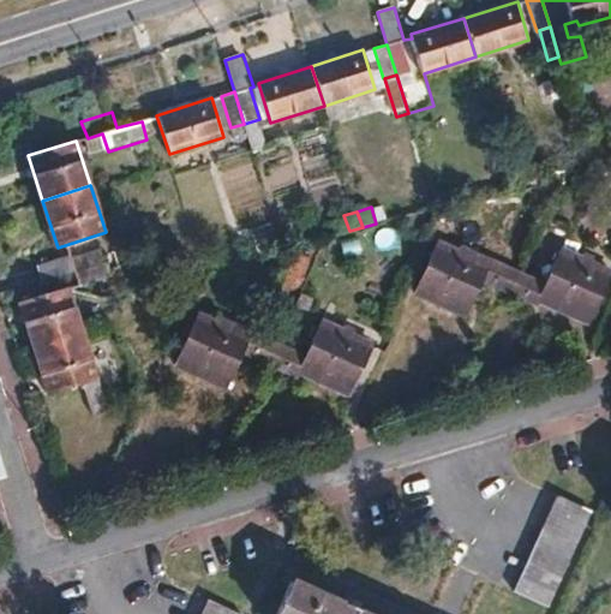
[(490,258),(486,264),(436,242),(413,293),(465,316),(483,275),(493,280),(492,286),(508,293),(517,270),(490,258)]
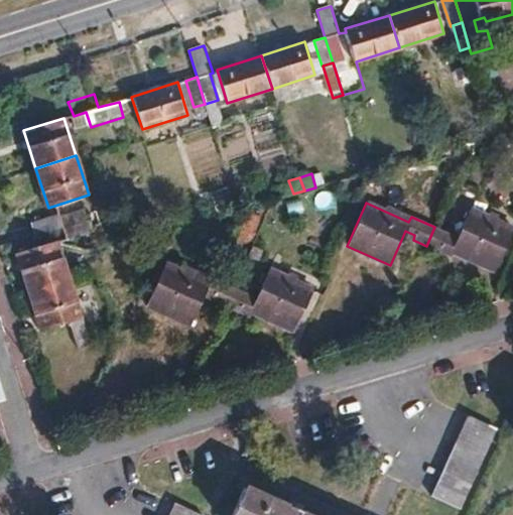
[(67,226),(92,219),(88,205),(31,222),(35,236),(67,226)]
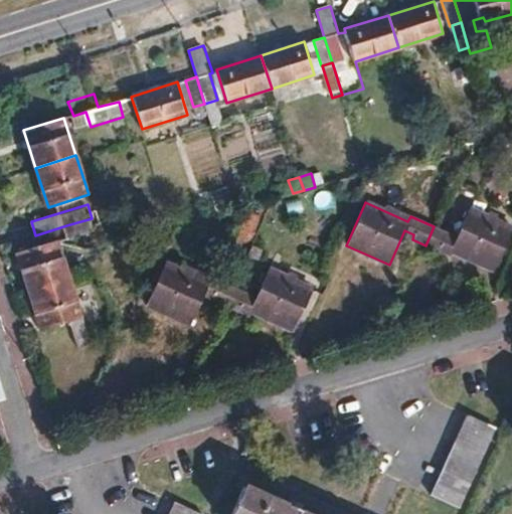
[(470,207),(457,236),(434,226),(425,245),(441,252),(443,246),(493,270),(511,229),(511,227),(470,207)]
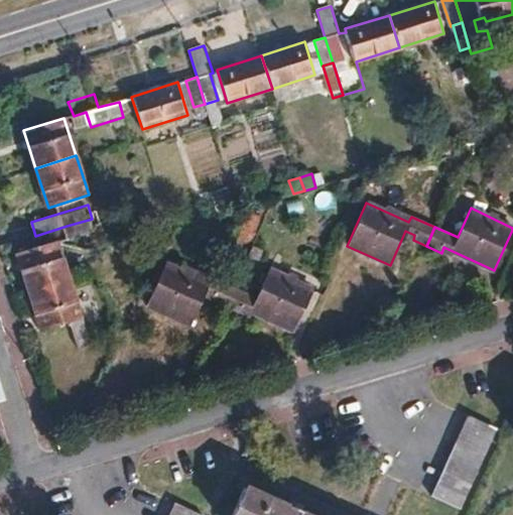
[(92,219),(67,226),(70,238),(95,230),(92,219)]
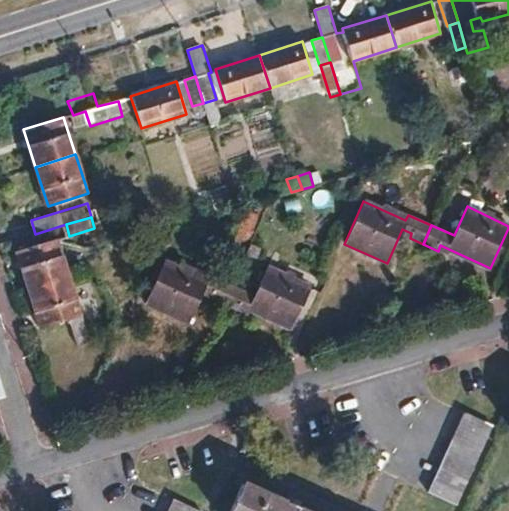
[(59,238),(17,251),(28,289),(71,276),(59,238)]
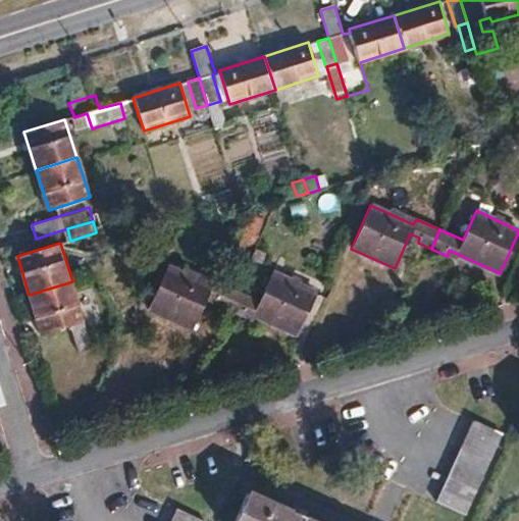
[(223,256),(198,245),(193,255),(219,267),(223,256)]
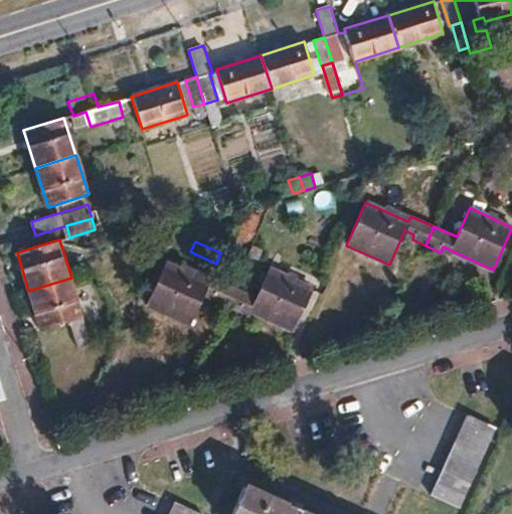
[(261,263),(266,251),(254,246),(248,258),(261,263)]
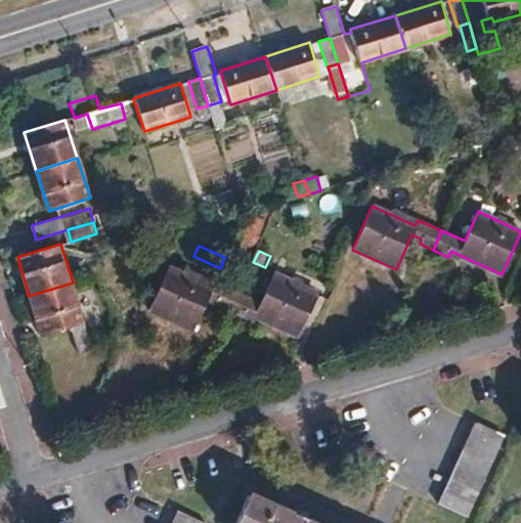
[(243,265),(233,261),(229,272),(237,276),(243,265)]
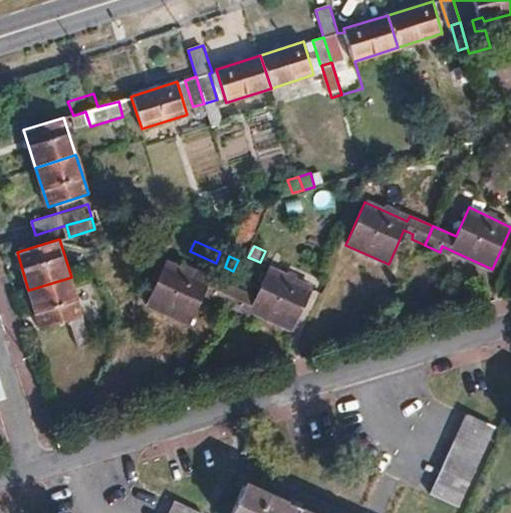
[(211,275),(209,280),(168,261),(148,304),(189,323),(205,289),(215,293),(213,298),(228,305),(236,286),(211,275)]
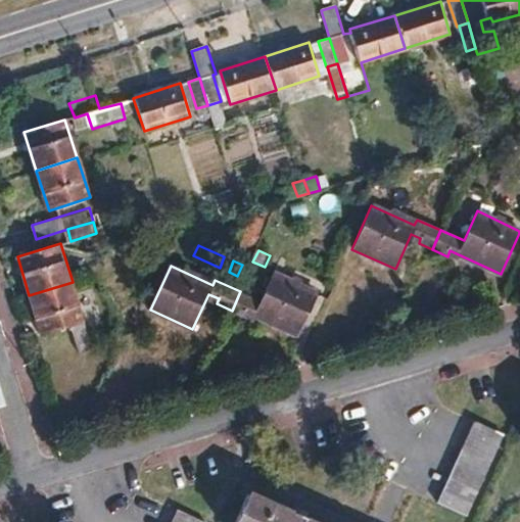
[(275,272),(262,301),(240,291),(232,311),(245,317),(248,312),(298,334),(318,291),(275,272)]
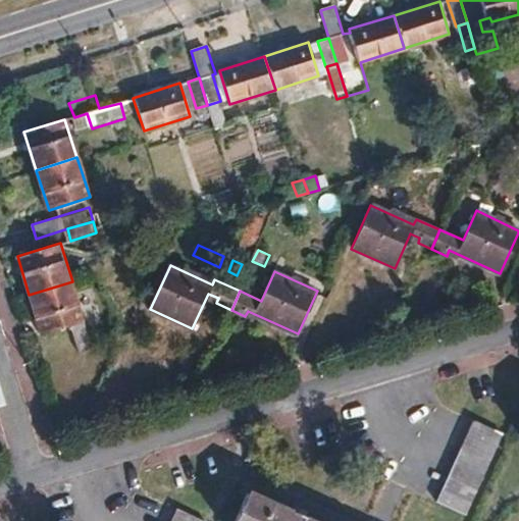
[(72,281),(29,295),(41,333),(70,325),(79,350),(92,346),(72,281)]
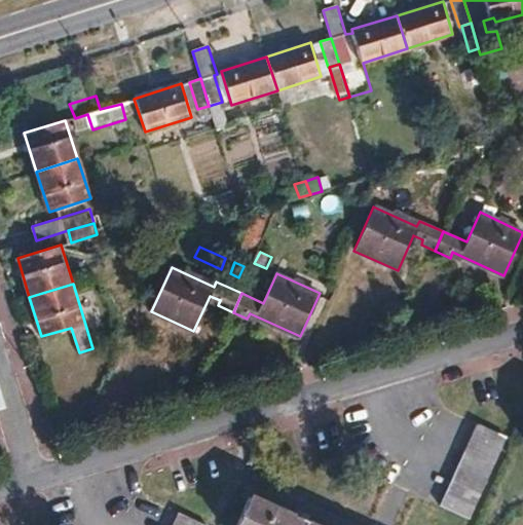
[(123,311),(120,300),(106,304),(110,314),(123,311)]
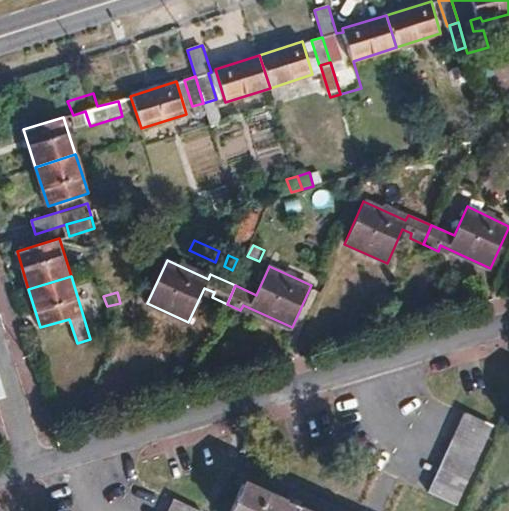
[(492,424),(464,412),(429,490),(457,503),(492,424)]
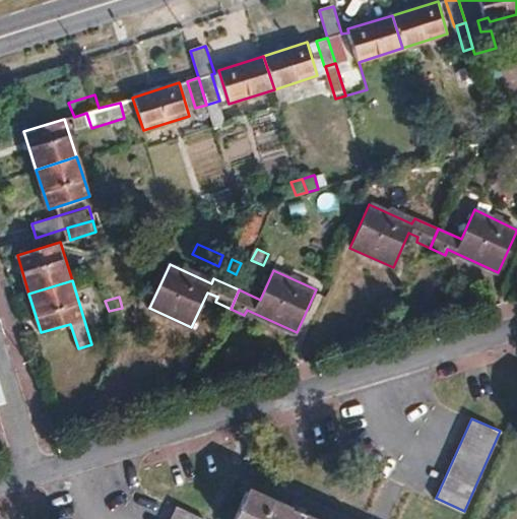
[(238,510),(234,518),(304,518),(300,517),(288,512),(246,493),(238,510)]
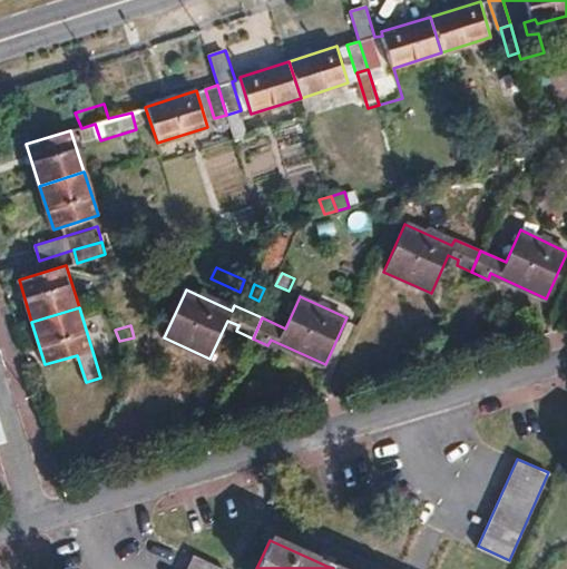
[(316,561),(329,567),(332,558),(320,553),(316,561)]
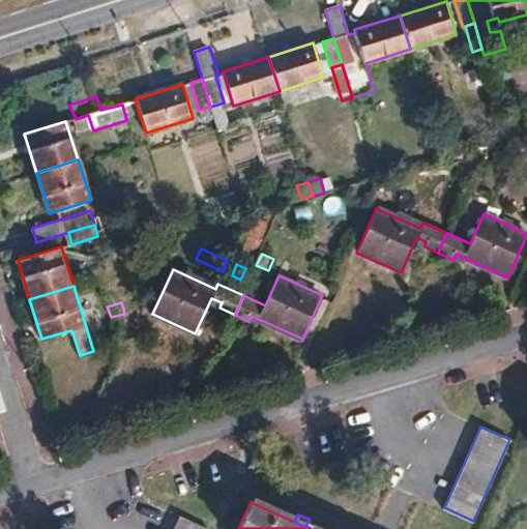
[(207,528),(208,528),(180,516),(174,528),(207,528)]
